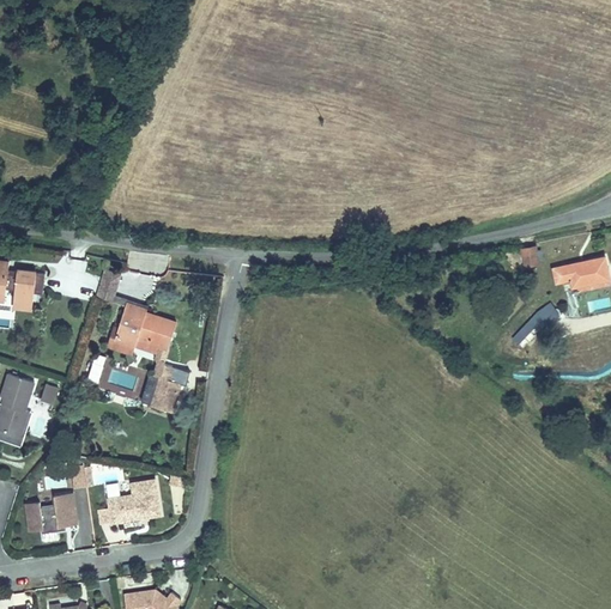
[(532,245),(519,248),(520,265),(536,262),(532,245)]
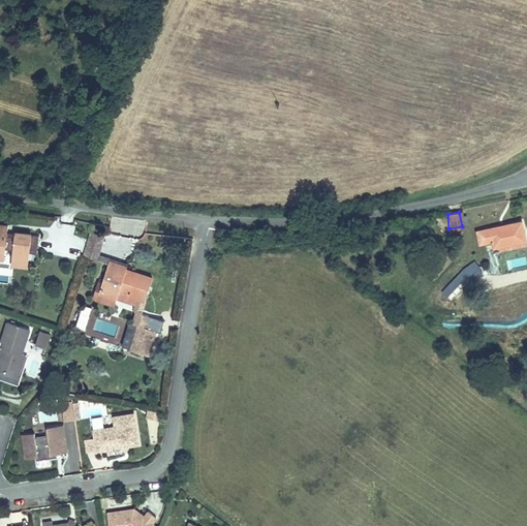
[(520,221),(473,230),(475,244),(490,242),(491,255),(502,253),(500,242),(523,238),(520,221)]
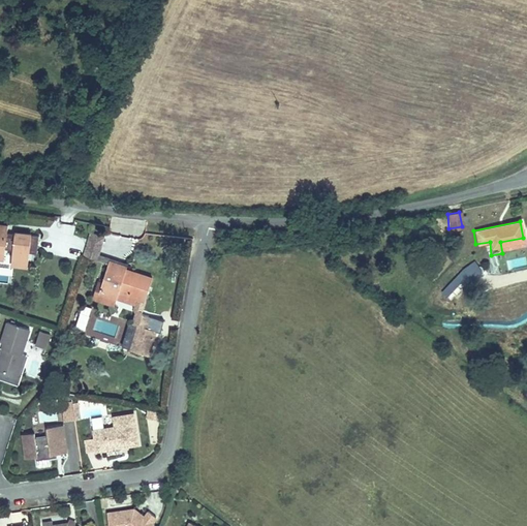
[(5,227),(0,226),(0,254),(3,255),(3,257),(9,257),(9,263),(8,268),(26,269),(27,253),(35,254),(37,237),(29,236),(12,234),(12,238),(4,238),(5,233),(5,227)]
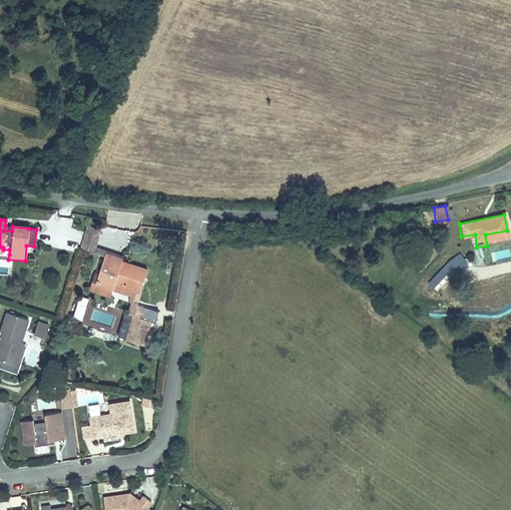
[(98,228),(85,223),(78,247),(92,252),(98,228)]
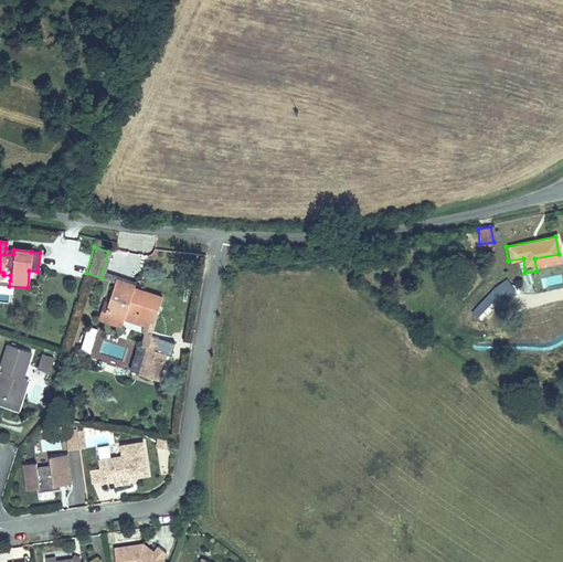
[(559,254),(534,258),(537,271),(561,266),(559,254)]
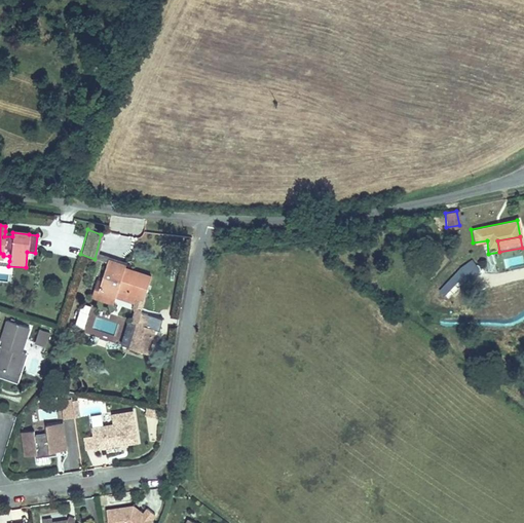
[(0,260),(9,261),(9,256),(3,256),(3,254),(0,253),(0,260)]
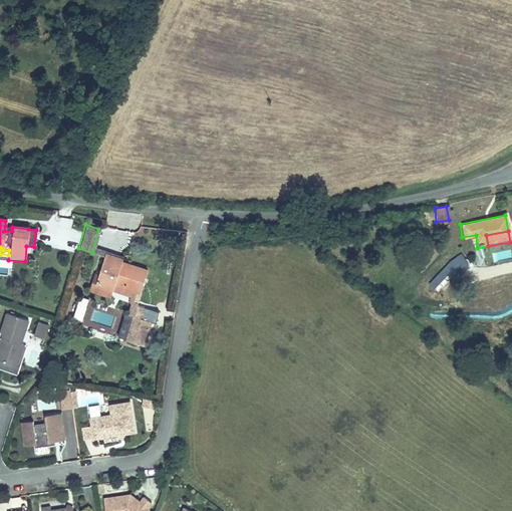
[(120,260),(101,254),(90,285),(110,292),(112,286),(124,289),(121,298),(123,305),(119,316),(123,317),(116,339),(139,347),(148,322),(141,319),(144,310),(137,307),(135,298),(143,274),(119,265),(120,260)]
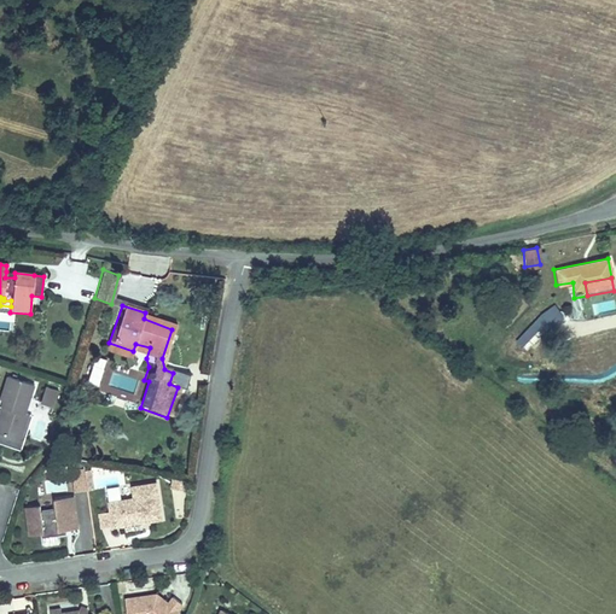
[(98,368),(86,363),(79,381),(91,386),(98,368)]
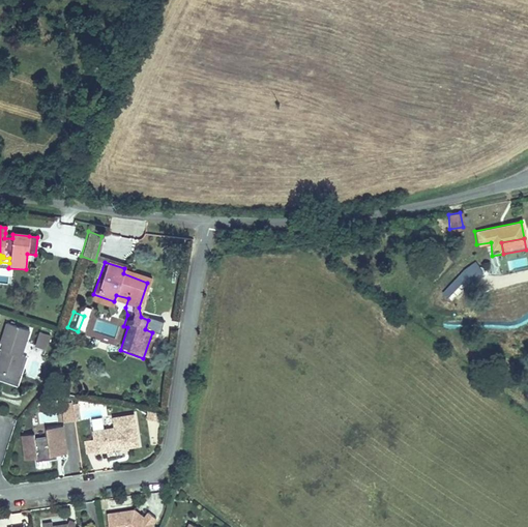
[(23,357),(23,356),(20,355),(28,330),(6,323),(0,341),(0,342),(2,344),(1,349),(0,350),(0,371),(17,377),(23,357)]
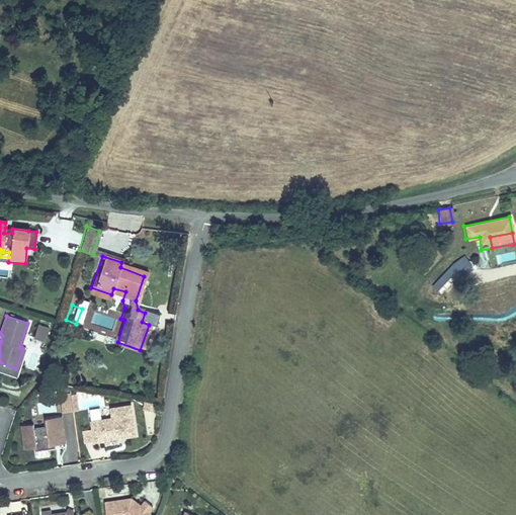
[(48,328),(37,325),(33,338),(44,341),(48,328)]
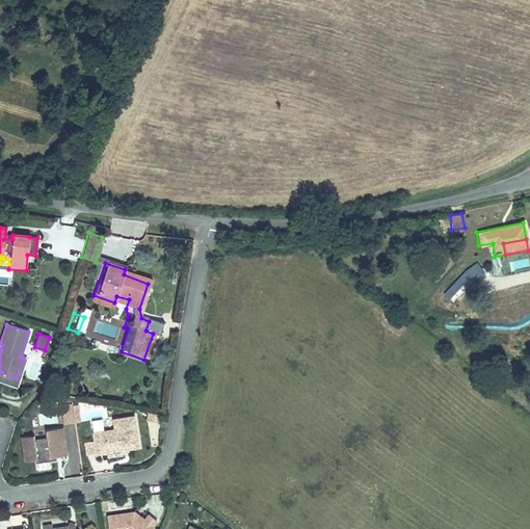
[(0,381),(17,388),(26,360),(23,359),(17,378),(0,372),(0,381)]
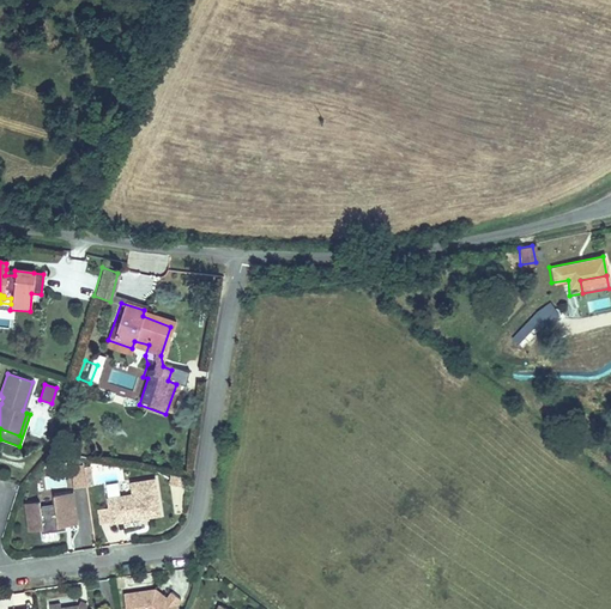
[(83,470),(72,472),(74,488),(85,486),(83,470)]
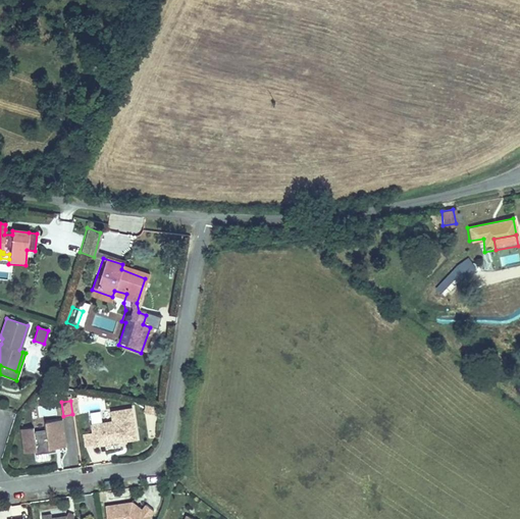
[(136,438),(131,408),(110,412),(111,421),(91,424),(94,445),(136,438)]
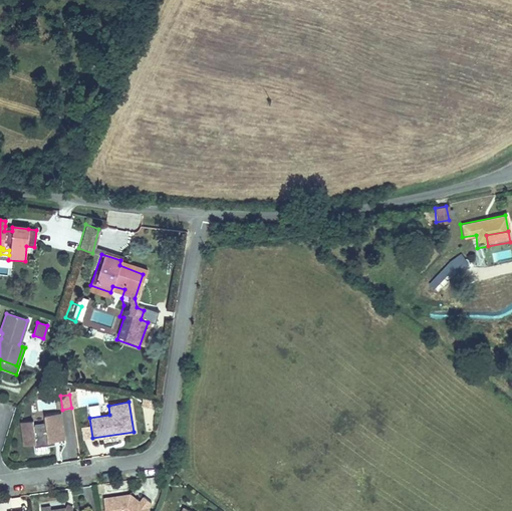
[(32,422),(20,423),(23,444),(34,443),(35,447),(53,444),(53,440),(63,439),(59,414),(44,417),(44,423),(32,425),(32,422)]
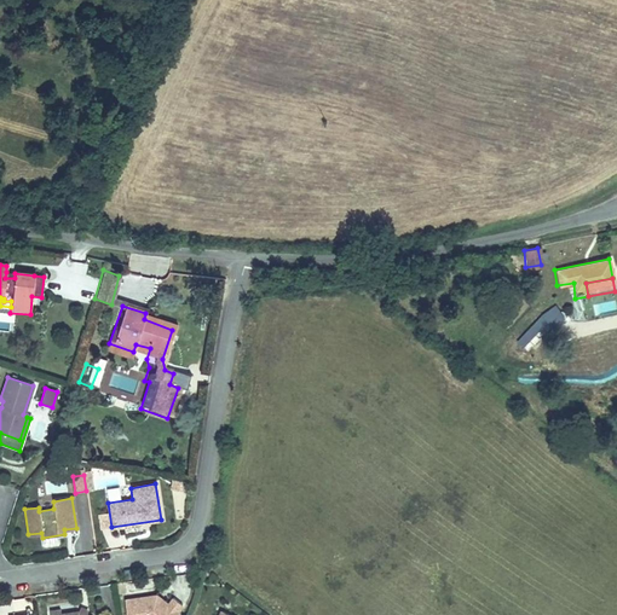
[(155,595),(124,599),(126,614),(178,614),(179,613),(176,610),(180,604),(172,597),(167,604),(162,599),(159,603),(156,601),(155,595)]
